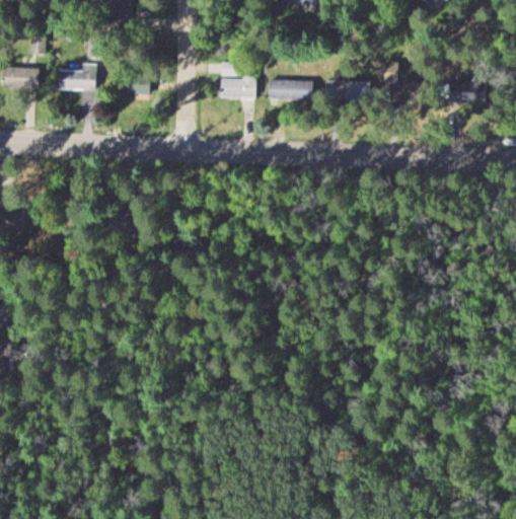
[(127,0),(105,0),(106,18),(128,18),(127,0)]
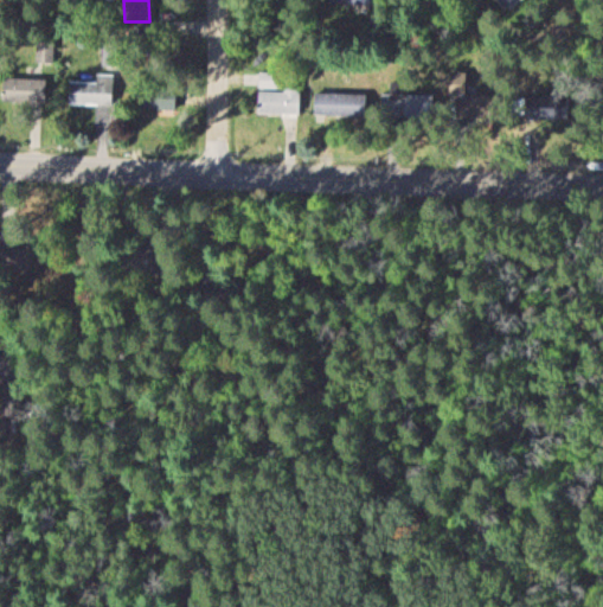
[(37,63),(52,63),(52,43),(37,43),(37,63)]
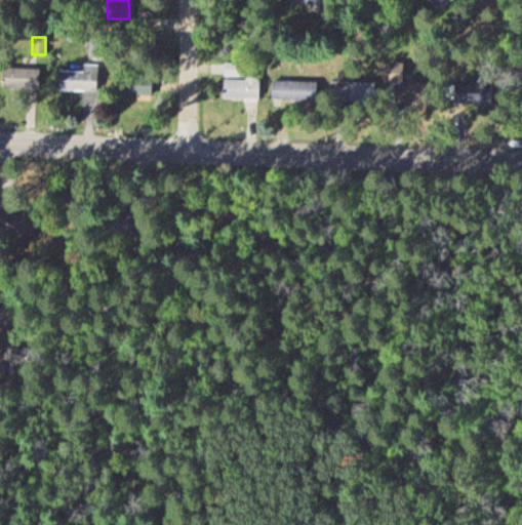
[(224,98),(258,98),(258,71),(243,71),(243,64),(224,64),(224,98)]
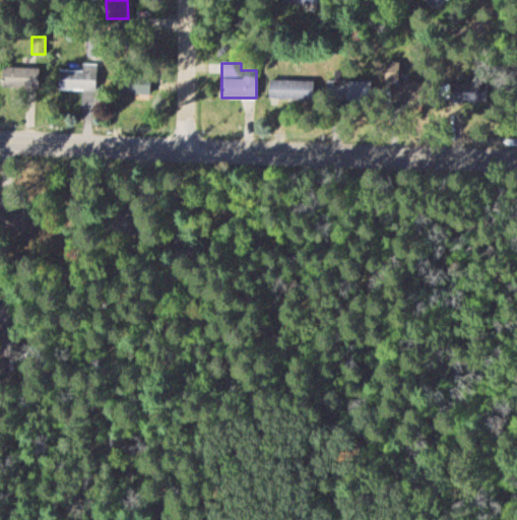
[(84,70),(59,70),(59,90),(97,90),(97,66),(84,66),(84,70)]
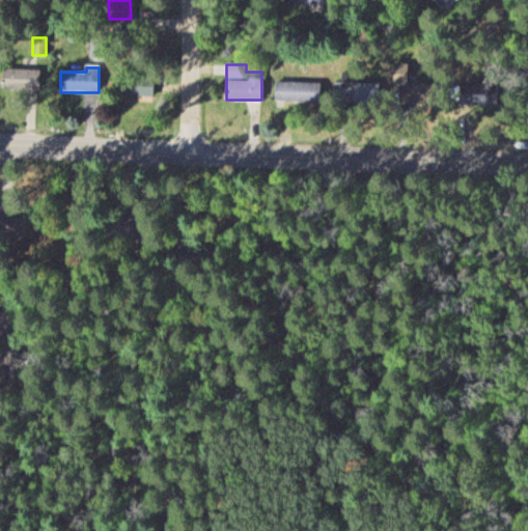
[(38,70),(1,70),(1,89),(38,89),(38,70)]
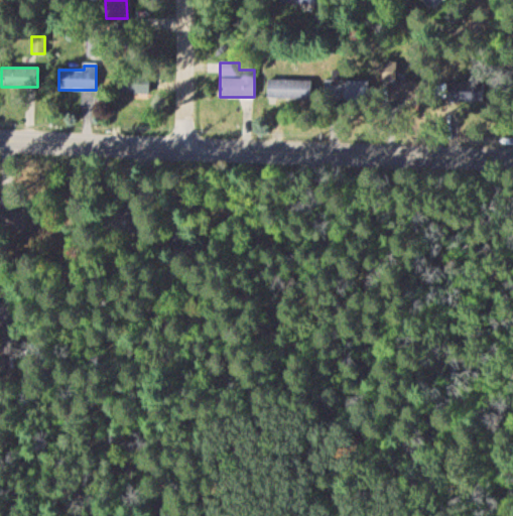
[(148,94),(148,78),(113,78),(113,94),(148,94)]
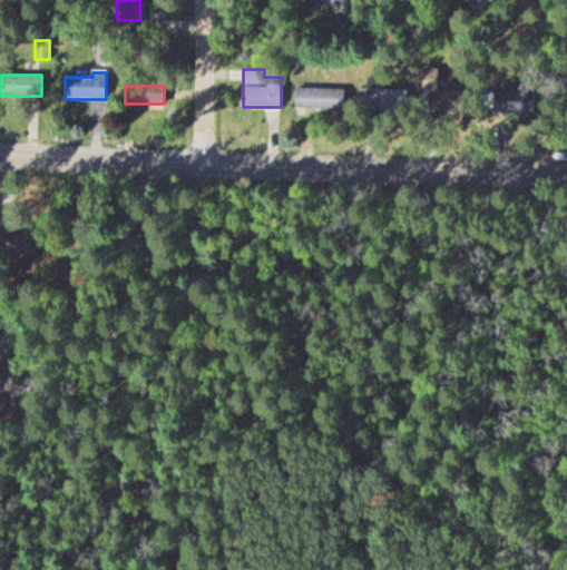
[(295,111),(343,111),(343,88),(295,88),(295,111)]
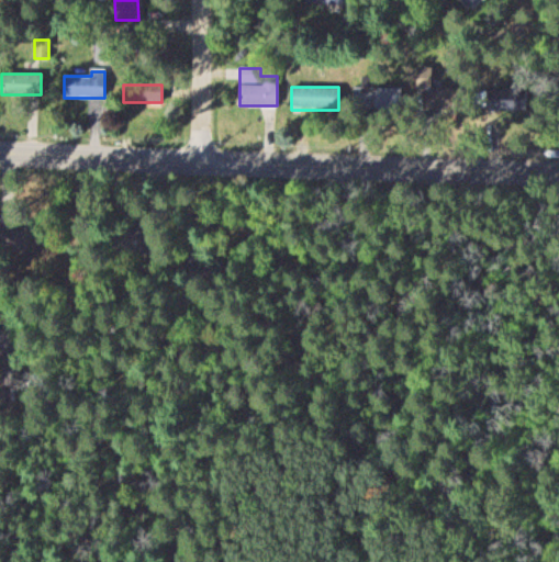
[(391,87),(357,87),(357,108),(391,109),(391,87)]
